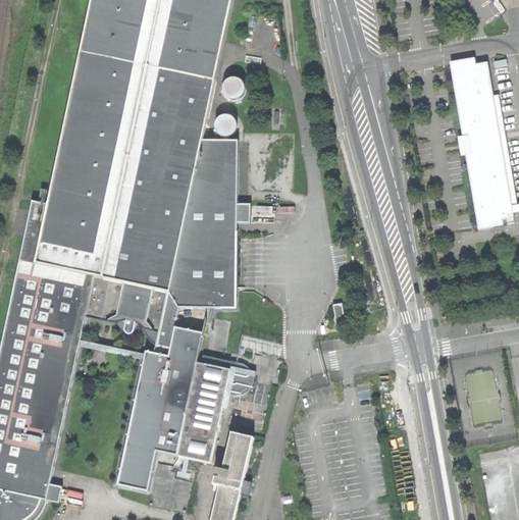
[(33,519),(40,514),(45,506),(48,499),(60,500),(63,485),(51,482),(79,346),(142,359),(115,484),(147,491),(154,452),(209,463),(222,393),(227,368),(190,360),(178,358),(168,356),(178,306),(237,307),(237,276),(237,266),(238,254),(238,243),(240,139),(228,139),(229,135),(232,134),(236,131),(238,126),(237,120),(235,115),(229,112),(223,113),(218,116),(215,122),(217,128),(219,132),(223,134),(222,139),(204,139),(224,41),(234,0),(90,0),(49,190),(46,203),(30,200),(28,210),(0,347),(0,519),(33,519)]
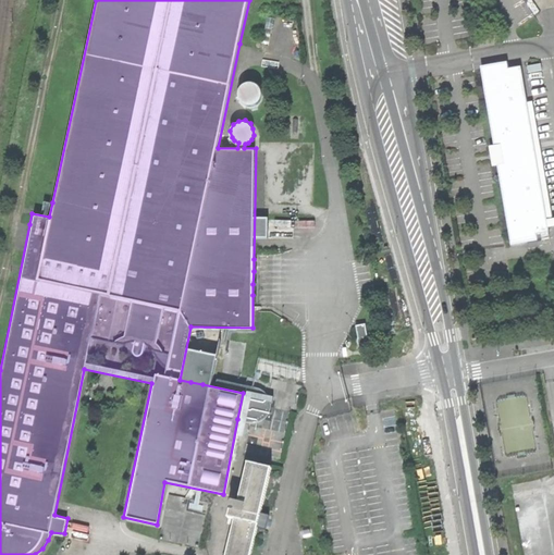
[(511,235),(546,230),(536,168),(533,168),(526,127),(529,126),(518,65),(483,71),(488,103),(485,103),(492,147),(495,146),(496,153),(497,161),(495,161),(503,211),(506,210),(511,235)]
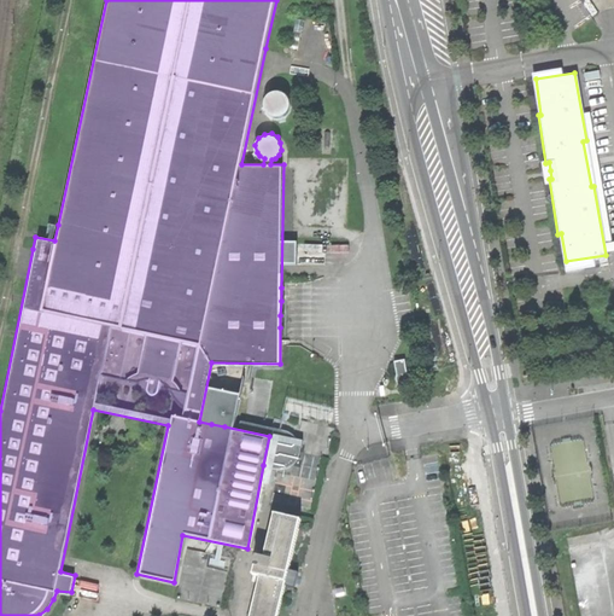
[(273,116),(278,116),(281,114),(285,111),(286,106),(287,103),(286,99),(284,94),(280,92),(276,91),(272,91),(268,92),(264,94),(262,98),(261,102),(261,106),(263,110),(265,114),(269,116),(273,116)]
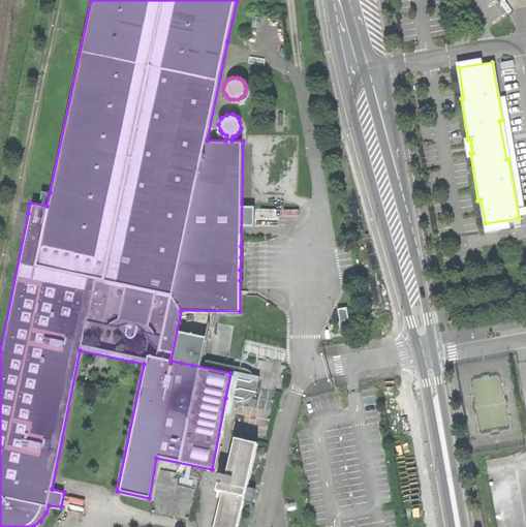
[(337,307),(338,317),(338,321),(338,324),(340,326),(341,328),(343,328),(346,327),(348,324),(349,321),(348,317),(345,305),(337,307)]
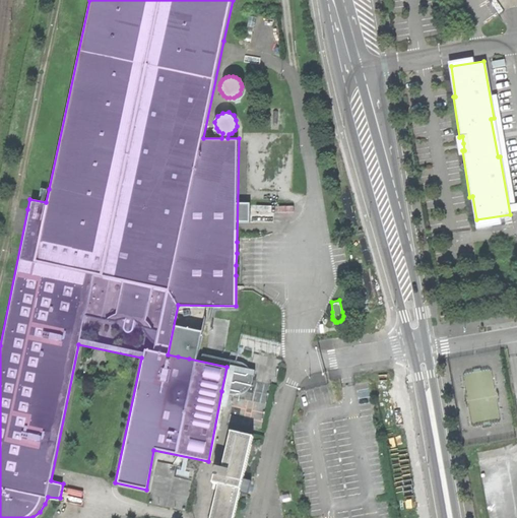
[(190,349),(189,359),(227,367),(221,391),(238,394),(242,392),(246,390),(251,385),(253,379),(250,368),(242,361),(190,349)]
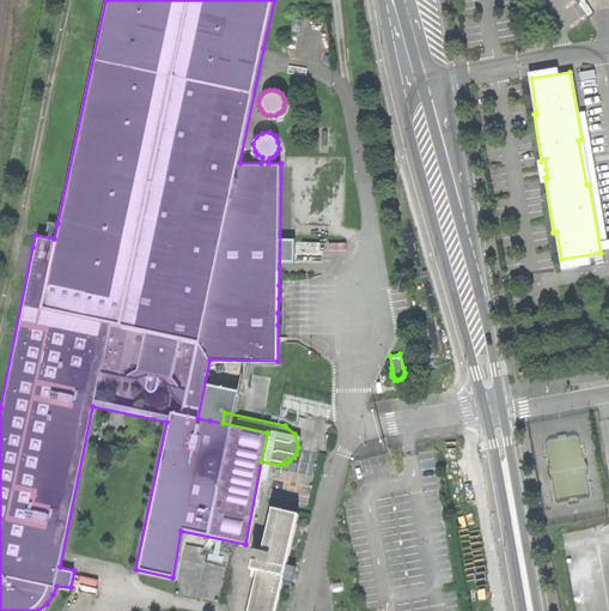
[(298,513),(270,506),(260,550),(254,549),(249,567),(256,569),(244,610),(274,610),(282,579),(291,580),(296,564),(286,562),(298,513)]
